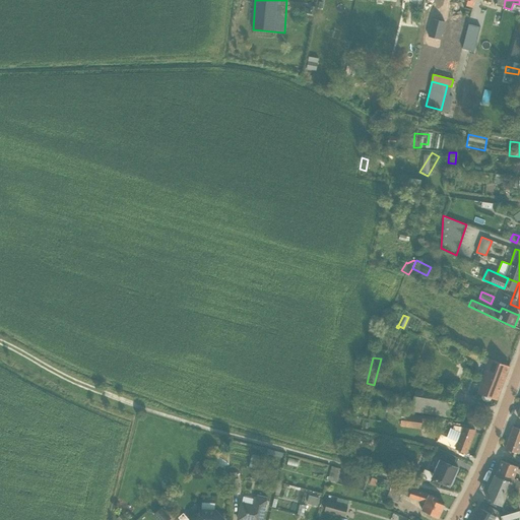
[(496,399),(509,367),(490,359),(477,393),(482,394),(481,397),(482,399),(483,401),(485,401),(489,401),(491,399),(492,398),(496,399)]
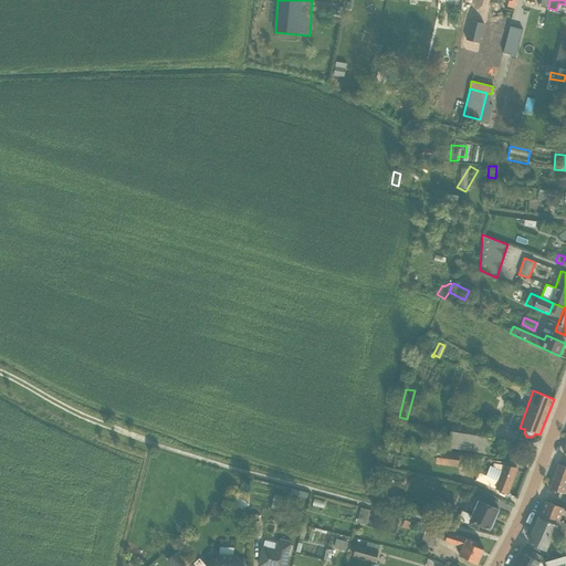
[(453,420),(449,447),(488,454),(492,426),(453,420)]
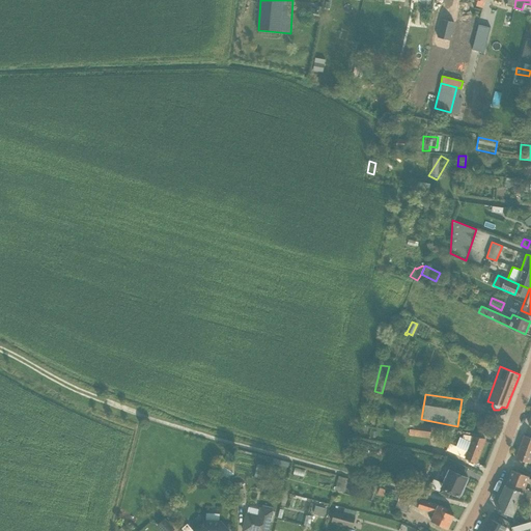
[(410,421),(409,435),(429,438),(430,430),(449,434),(449,426),(410,421)]
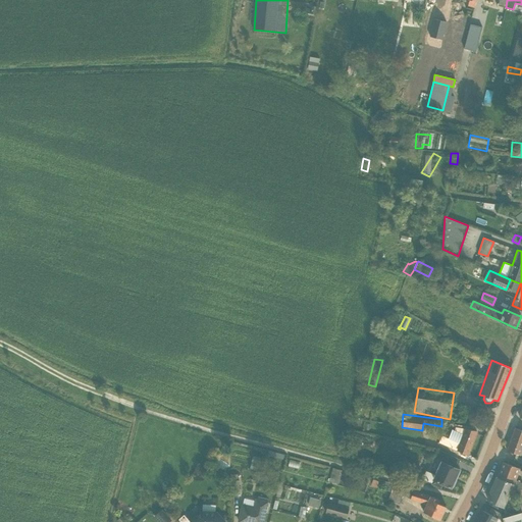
[(438,444),(467,455),(476,430),(465,428),(464,425),(455,423),(454,430),(453,429),(449,438),(442,435),(438,444)]
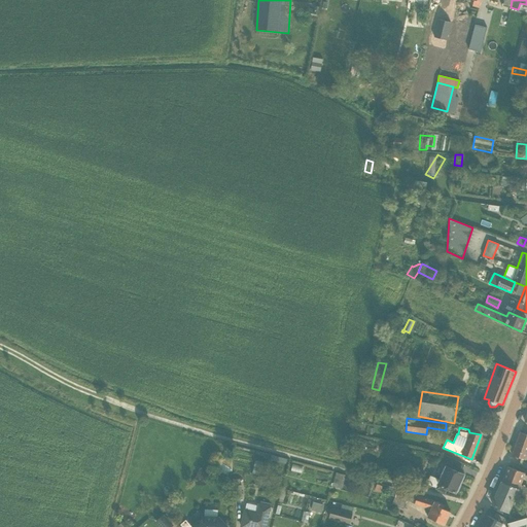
[(526,434),(520,432),(512,455),(526,460),(526,456),(526,434)]
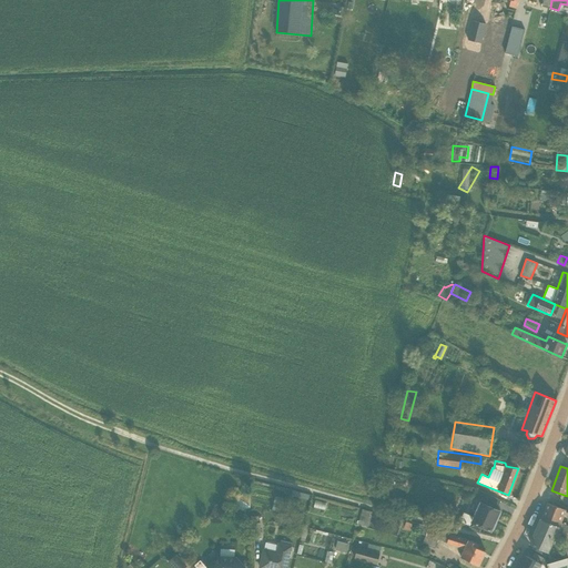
[(233,505),(245,513),(250,506),(250,488),(237,498),(233,505)]
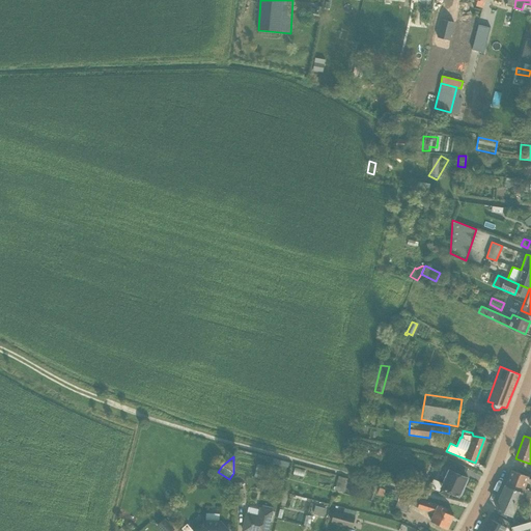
[(434,478),(429,486),(439,492),(439,493),(448,497),(450,492),(458,496),(458,495),(459,495),(460,495),(468,480),(468,479),(468,478),(467,478),(467,477),(464,477),(468,467),(446,457),(443,467),(448,469),(442,482),(434,478)]
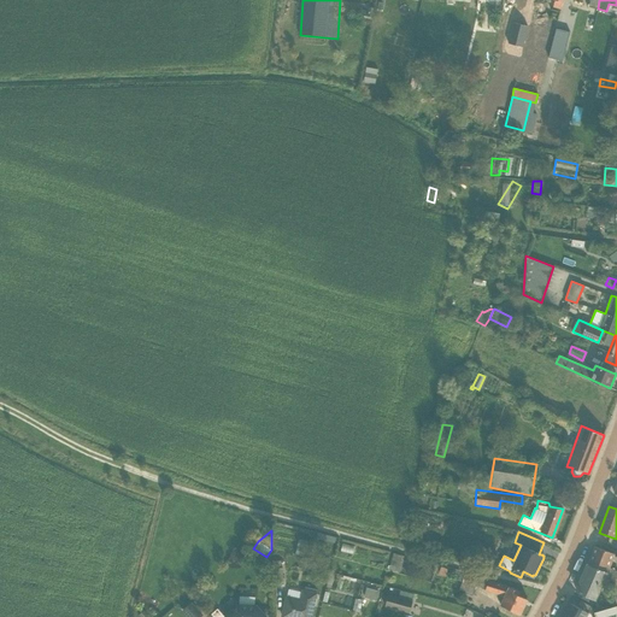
[(295,554),(305,556),(309,540),(299,539),(295,554)]
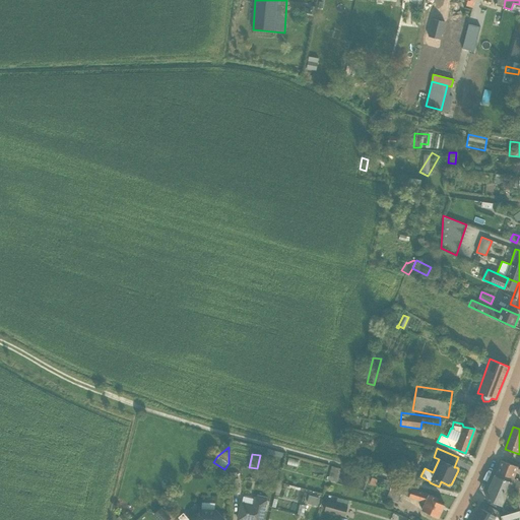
[(501,460),(495,475),(512,482),(510,488),(513,489),(517,491),(519,491),(519,488),(519,480),(514,478),(518,467),(501,460)]
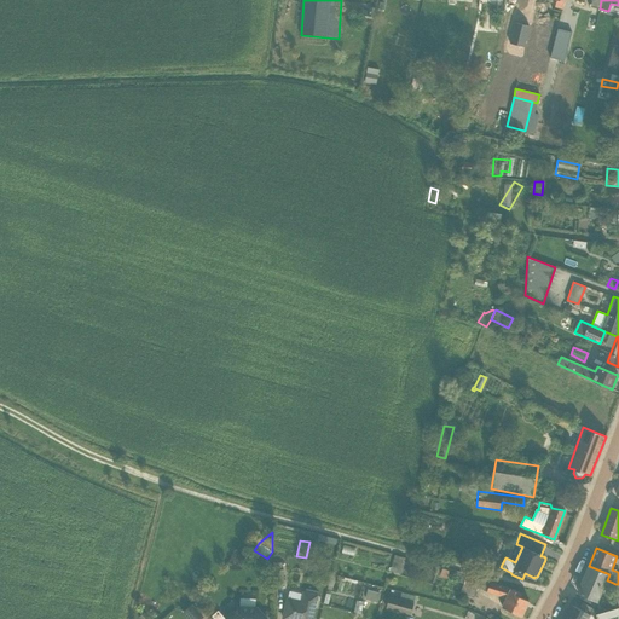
[(391,571),(400,573),(405,557),(394,555),(391,571)]
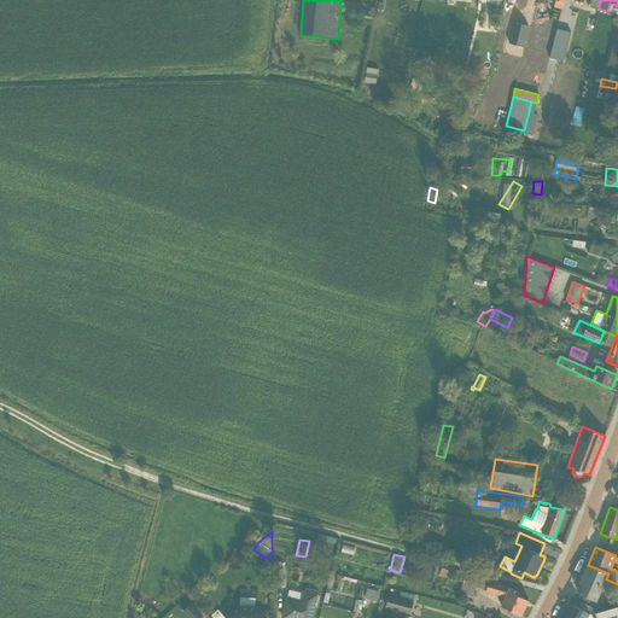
[(273,561),(274,586),(284,586),(283,569),(281,569),(281,561),(273,561)]
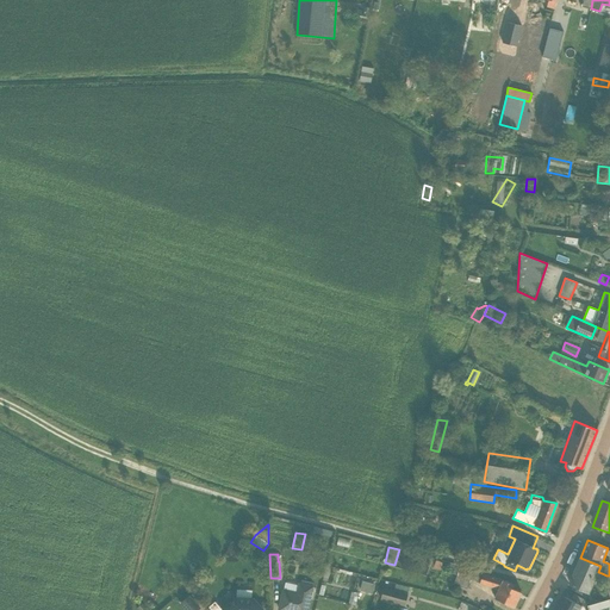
[(580,558),(570,583),(590,592),(596,579),(599,580),(602,573),(598,572),(601,566),(580,558)]
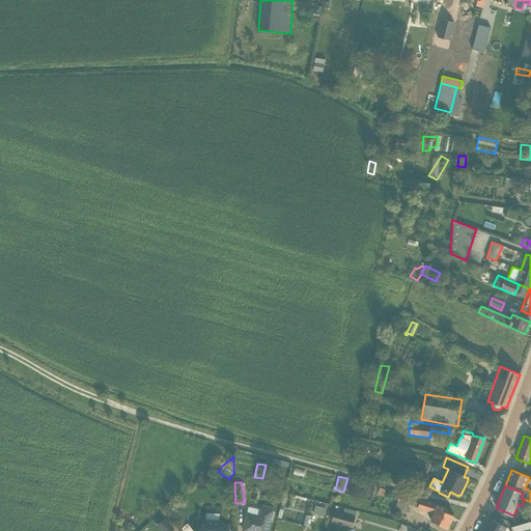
[(437,504),(420,499),(400,493),(395,507),(408,511),(410,505),(417,507),(417,508),(434,513),(429,521),(447,528),(453,515),(445,511),(446,508),(437,504)]
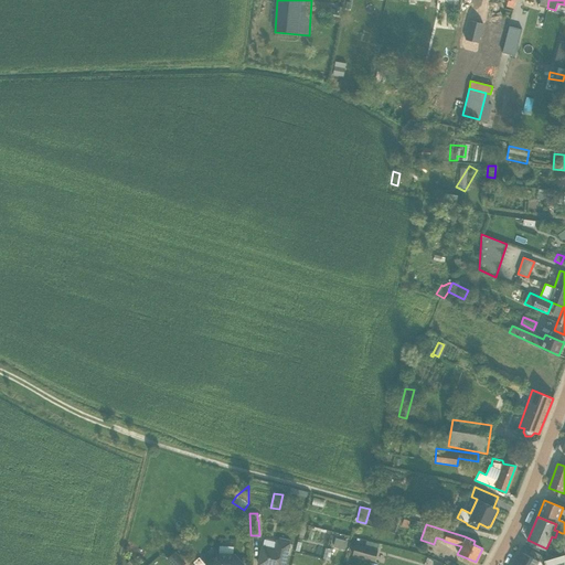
[(300,539),(321,543),(323,537),(302,532),(300,539)]
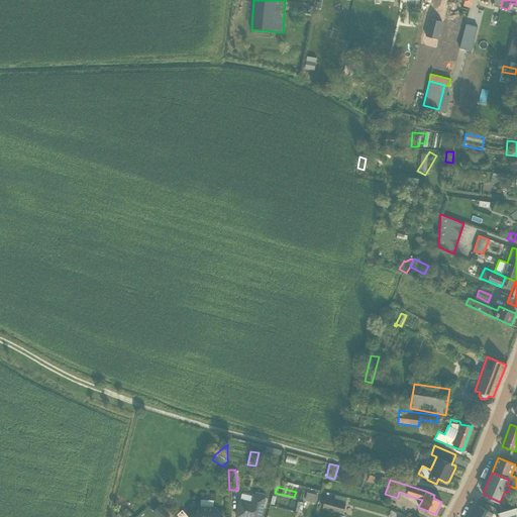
[(309,500),(311,491),(301,488),(298,497),(309,500)]
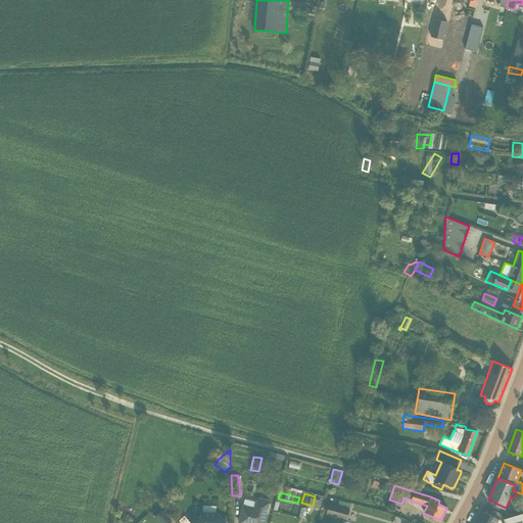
[(239,522),(240,522),(263,522),(269,500),(259,497),(258,500),(257,500),(255,509),(243,506),(239,522)]
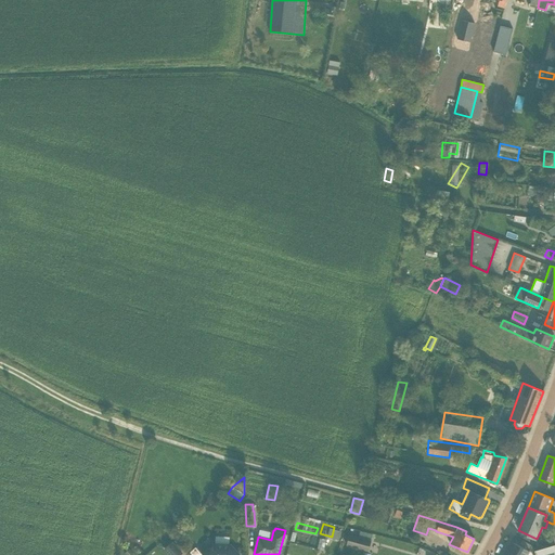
[(346,545),(369,552),(371,541),(349,534),(346,545)]
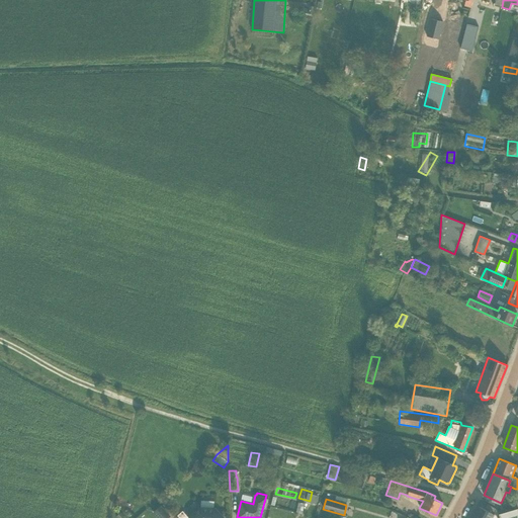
[(296,511),(303,513),(305,503),(298,501),(296,511)]
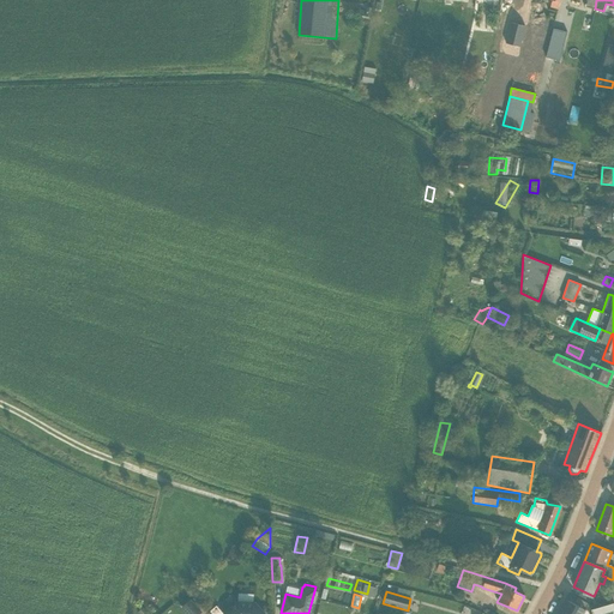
[(566,600),(558,613),(587,613),(588,612),(585,609),(588,603),(577,597),(575,603),(566,600)]
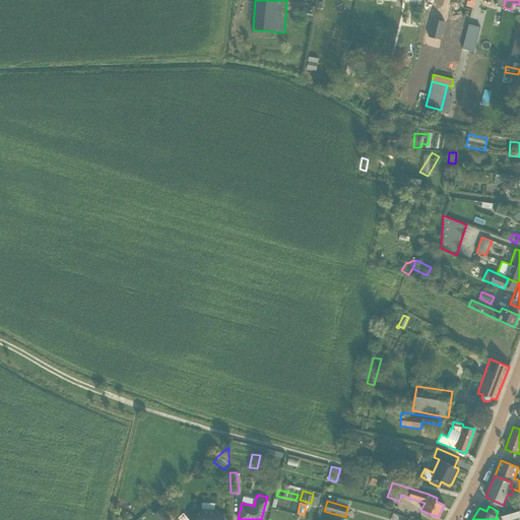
[(157,519),(169,519),(172,518),(161,507),(153,515),(157,519)]
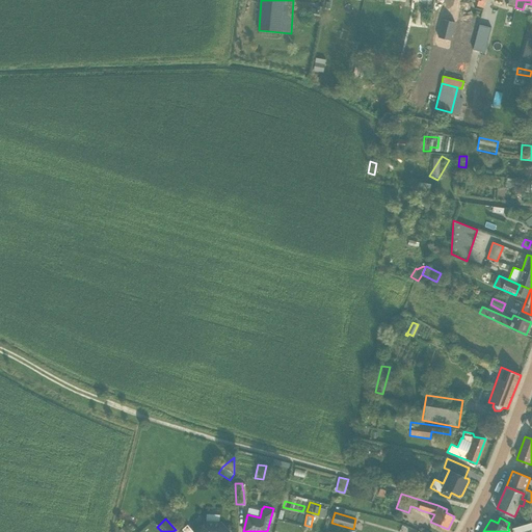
[(229,531),(230,531),(220,522),(206,520),(193,531),(187,525),(183,529),(185,531),(229,531)]
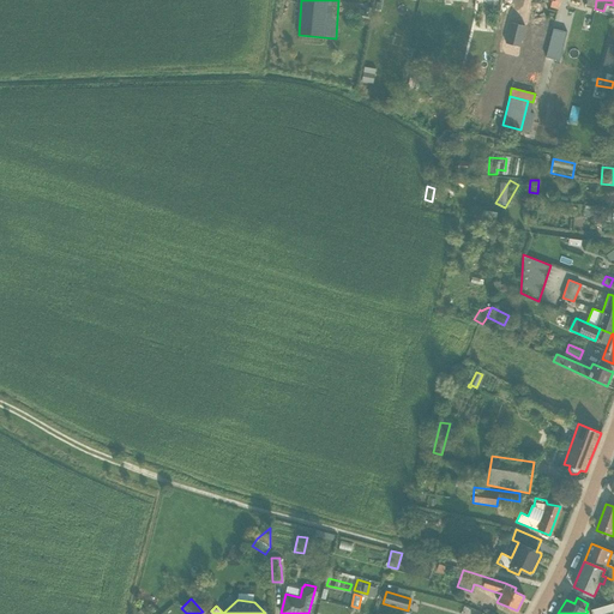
[(613,613),(613,602),(591,609),(591,613),(613,613)]
